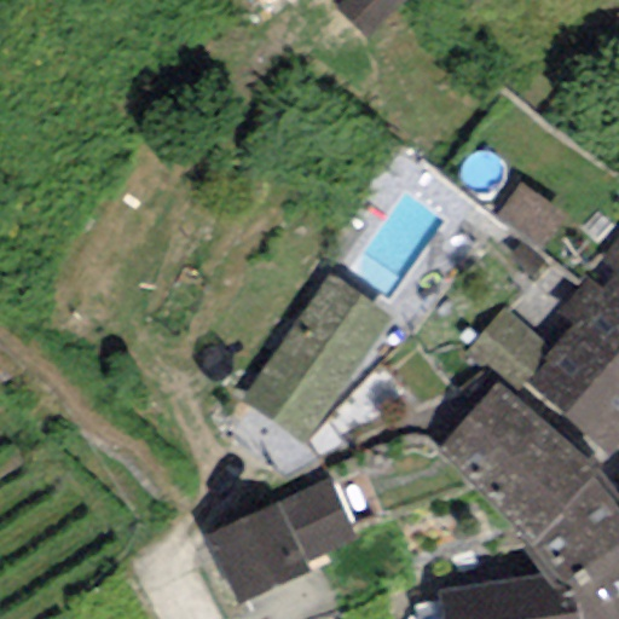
[(347,0),(339,13),(380,44),(411,0),(347,0)]
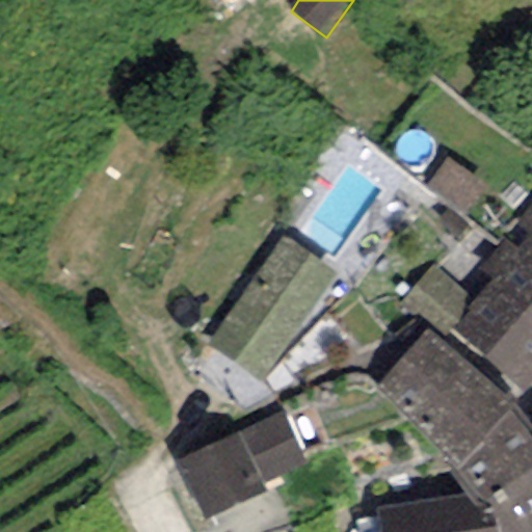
[(486,187),(447,158),(425,188),(463,217),(486,187)]
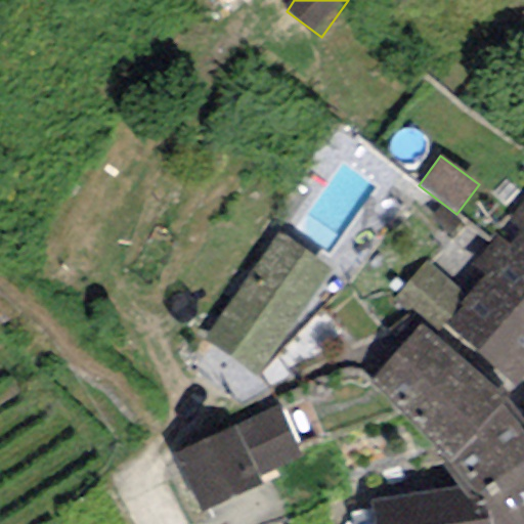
[(523,202),(494,242),(523,263),(523,202)]
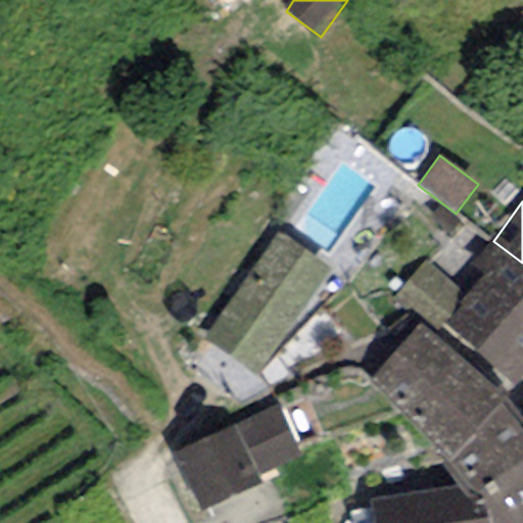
[(332,274),(279,237),(205,340),(254,381),(332,274)]
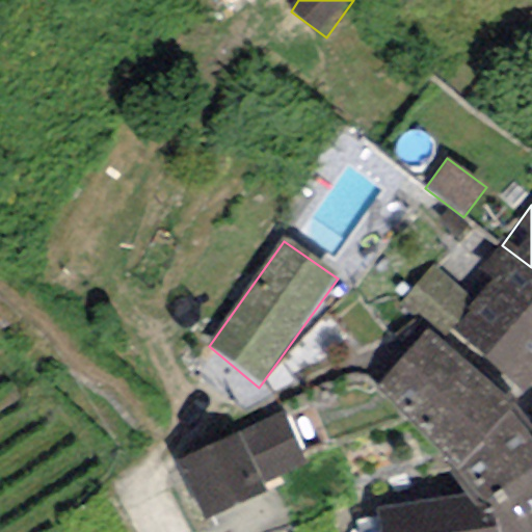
[(526,393),(531,386),(531,267),(502,245),(478,272),(493,285),(476,302),(453,330),(526,393)]
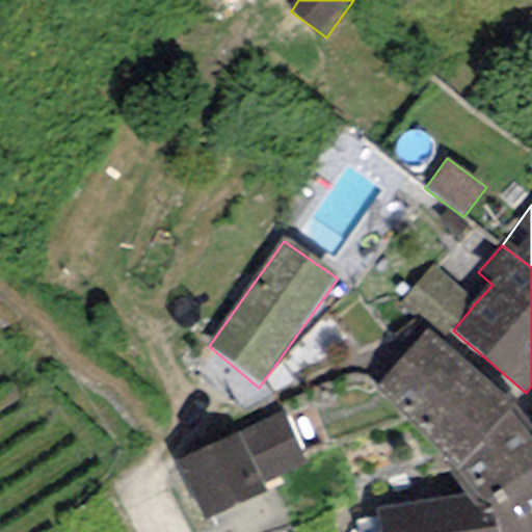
[(447,338),(453,330),(476,302),(430,266),(402,302),(447,338)]
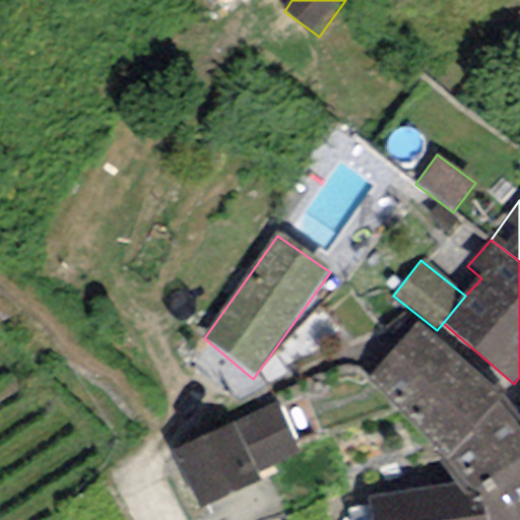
[(499,397),(416,322),(363,380),(444,456),(499,397)]
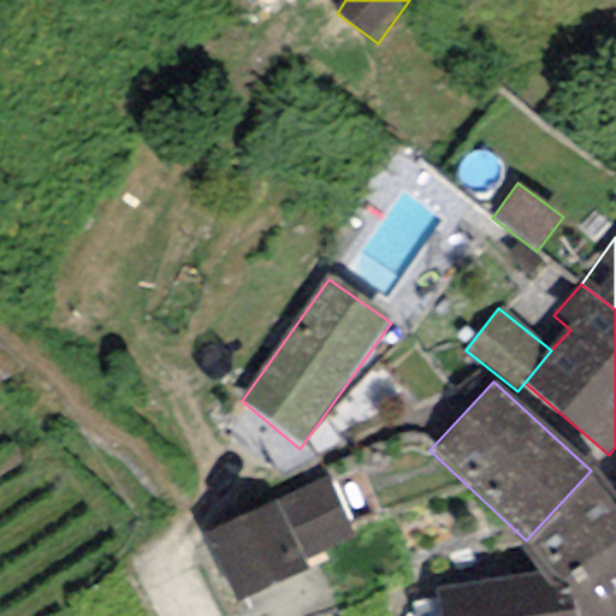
[(575,615),(615,615),(615,502),(614,498),(591,471),(526,540),(549,570),(552,599),(573,597),(575,615)]
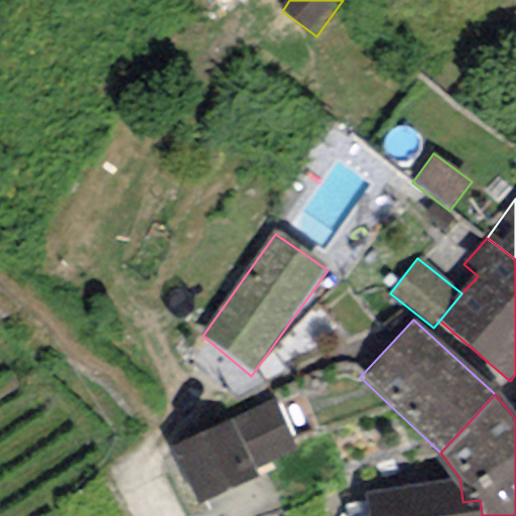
[(275,399),(230,420),(254,472),(298,450),(275,399)]
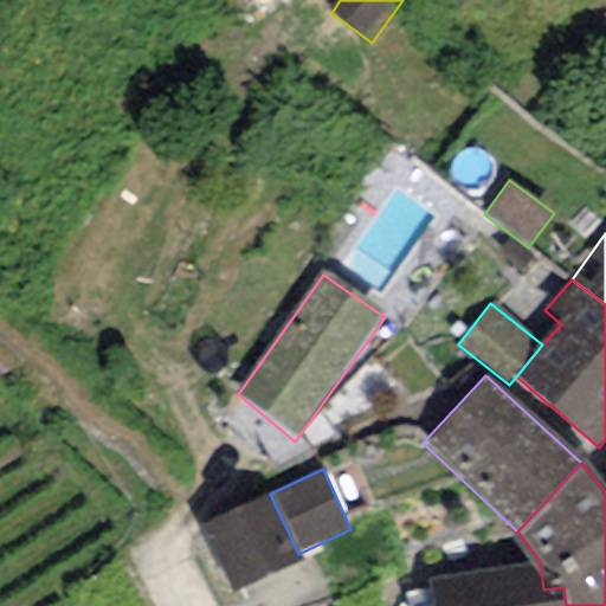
[(270,494),(198,527),(230,597),(302,562),(298,554),(270,494)]
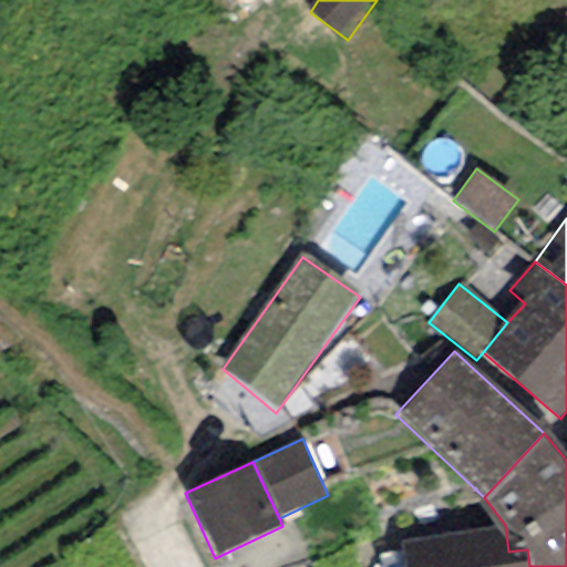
[(508,552),(505,525),(401,542),(404,566),(529,566),(527,549),(508,552)]
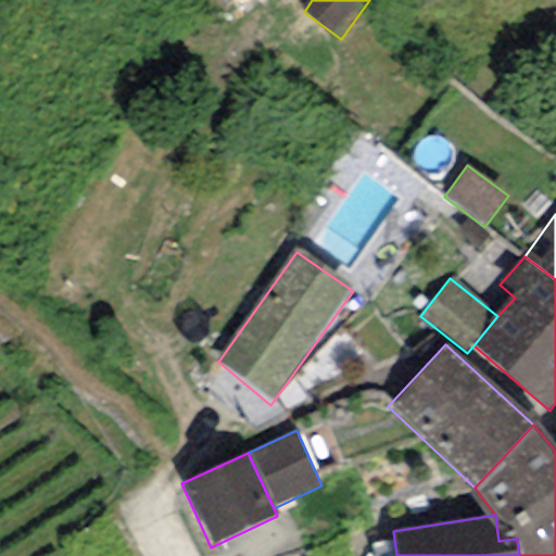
All buildings are outlined.
